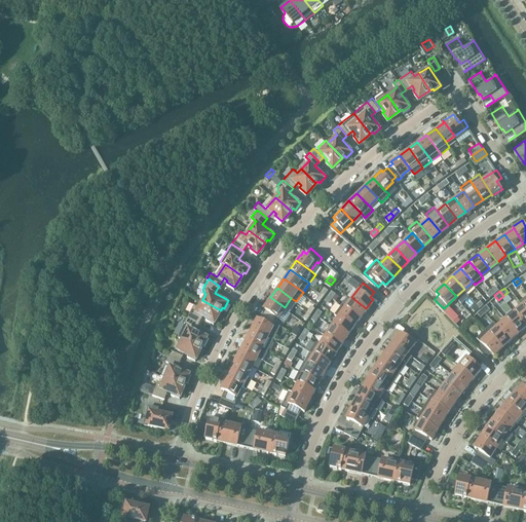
[(266,307),(263,312),(273,320),(276,314),(278,317),(285,307),(270,297),(264,306),(266,307)]
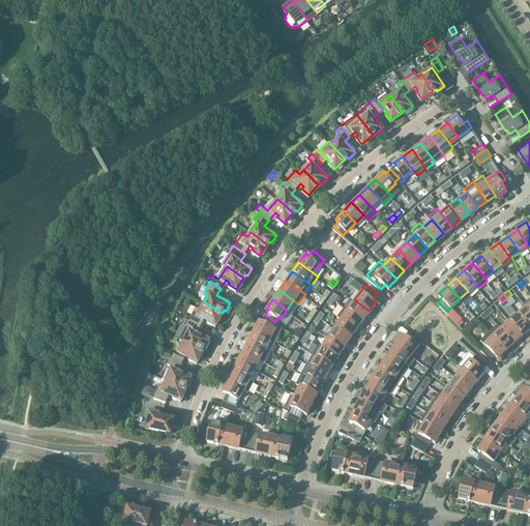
[(348,309),(362,319),(369,311),(354,299),(348,309)]
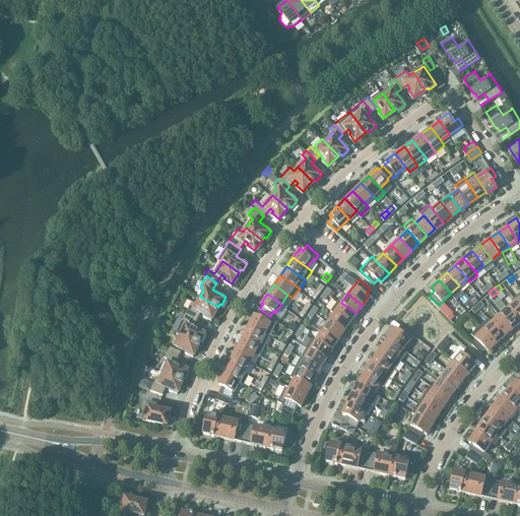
[(218,307),(200,297),(197,302),(192,299),(185,312),(196,318),(200,310),(204,312),(203,314),(211,318),(218,307)]
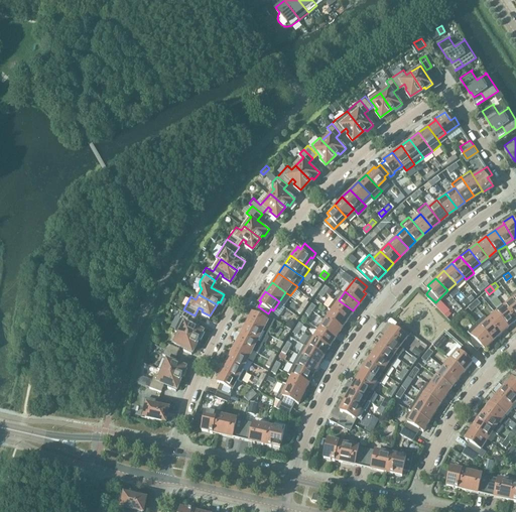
[(473,300),(477,304),(481,300),(477,296),(473,300)]
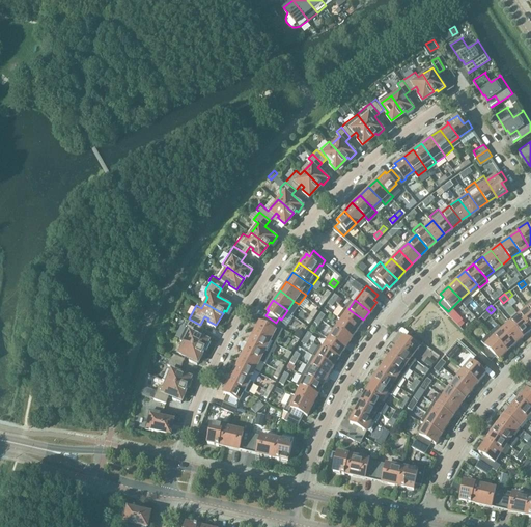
[(344,306),(338,314),(342,317),(357,329),(363,320),(348,309),(344,306)]
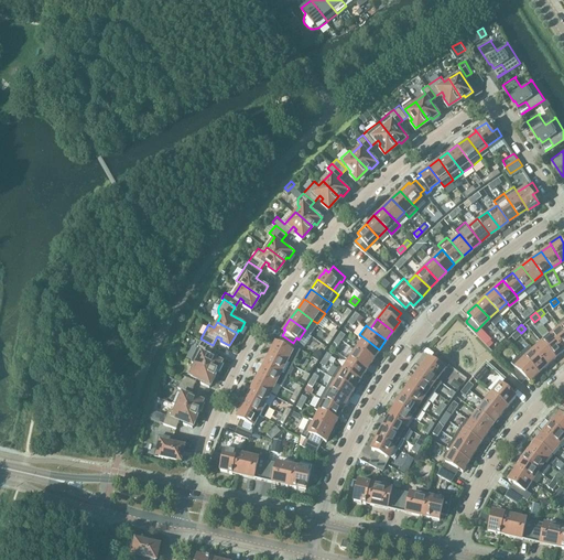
[(563,329),(561,325),(552,332),(563,347),(563,329)]
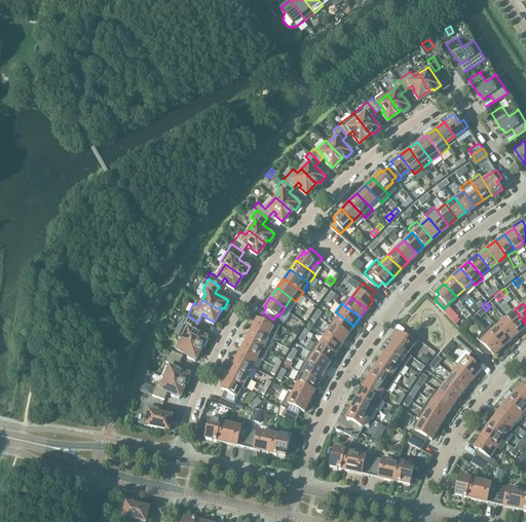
[(486,310),(482,306),(477,310),(481,314),(486,310)]
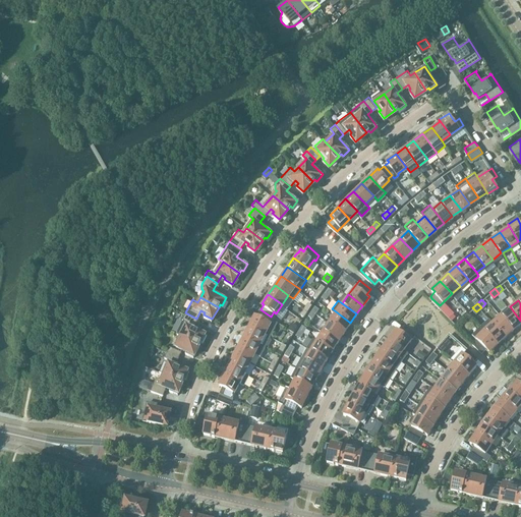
[(501,313),(513,328),(520,321),(510,306),(501,313)]
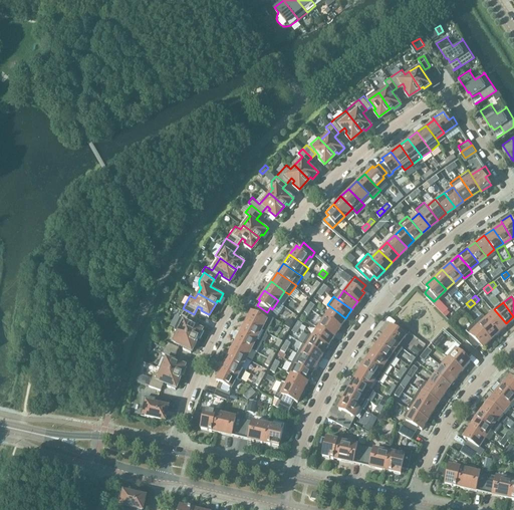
[(264,316),(267,312),(257,305),(254,310),(252,309),(250,313),(247,319),(261,327),(267,317),(264,316)]
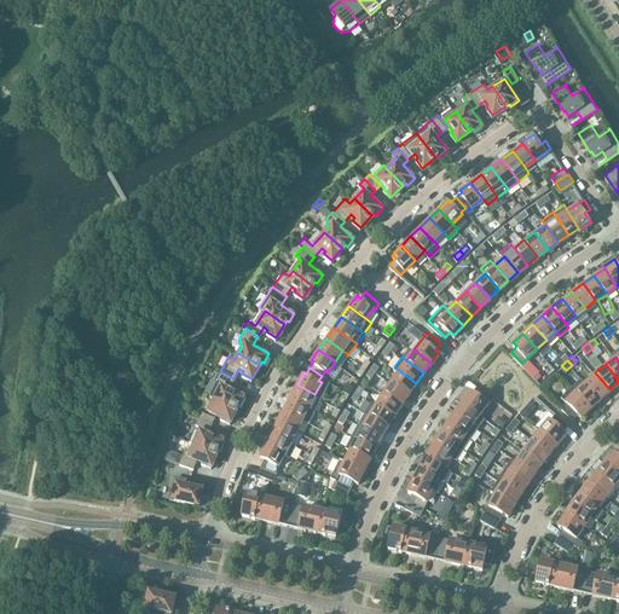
[(409,393),(416,383),(399,370),(391,381),(409,393)]
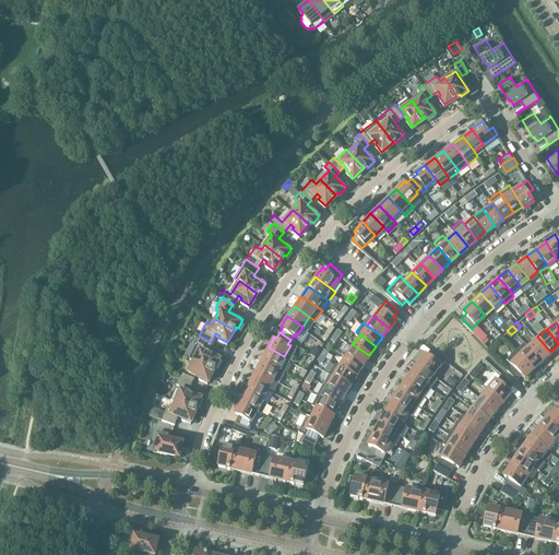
[(202,344),(194,358),(214,368),(215,365),(217,366),(222,357),(206,350),(211,342),(199,335),(195,341),(202,344)]
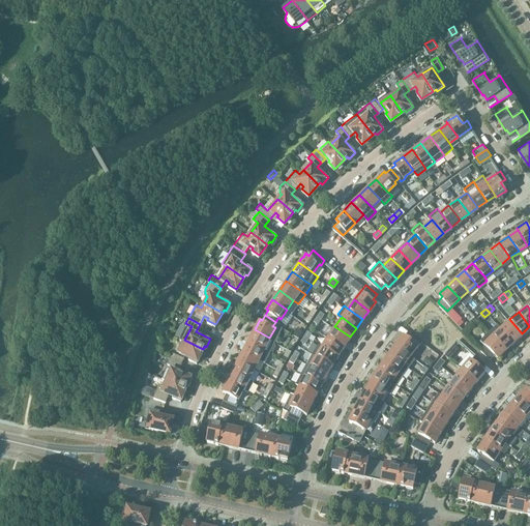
[(501,326),(514,341),(522,333),(509,319),(501,326)]
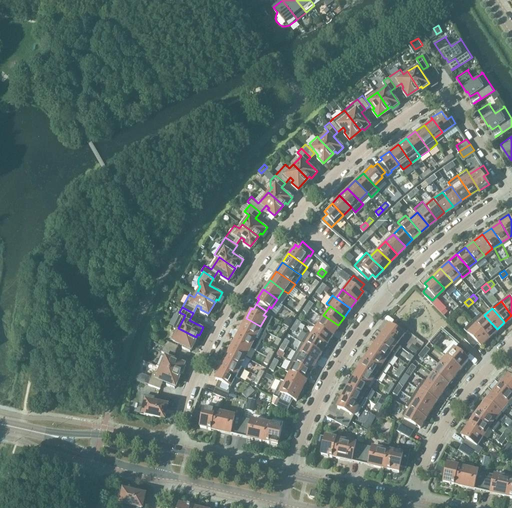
[(484,315),(480,311),(472,318),(489,336),(497,329),(484,315)]
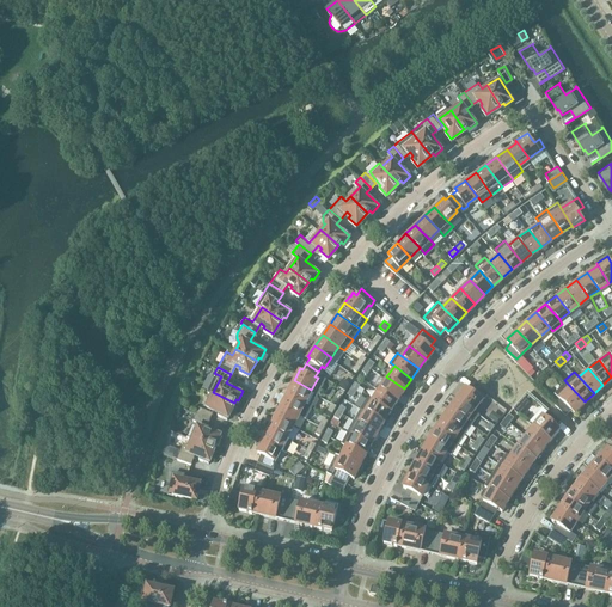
[(343,376),(338,382),(346,387),(349,380),(343,376)]
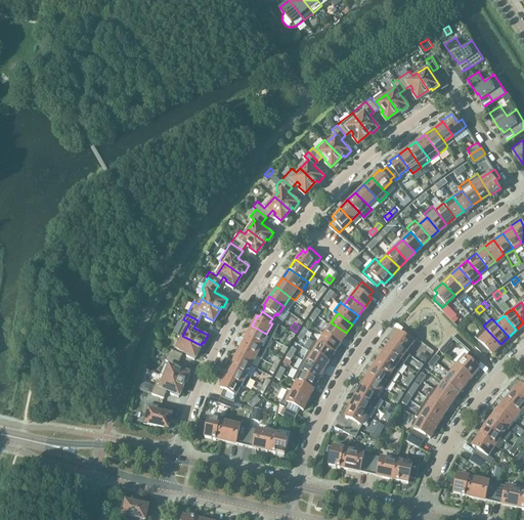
[(340,342),(346,333),(331,322),(324,332),(340,342)]
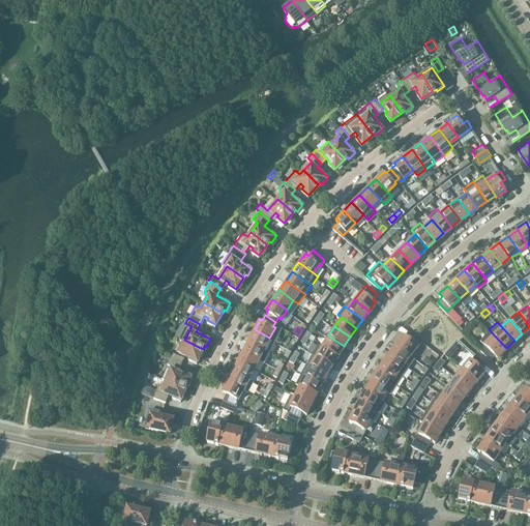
[(255,329),(249,340),(270,350),(275,341),(269,338),(255,329)]
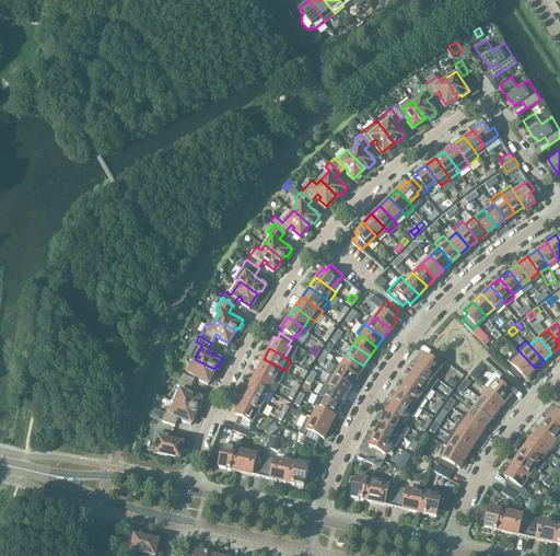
[(516,348),(508,358),(513,362),(508,368),(517,377),(523,372),(526,377),(535,368),(516,348)]
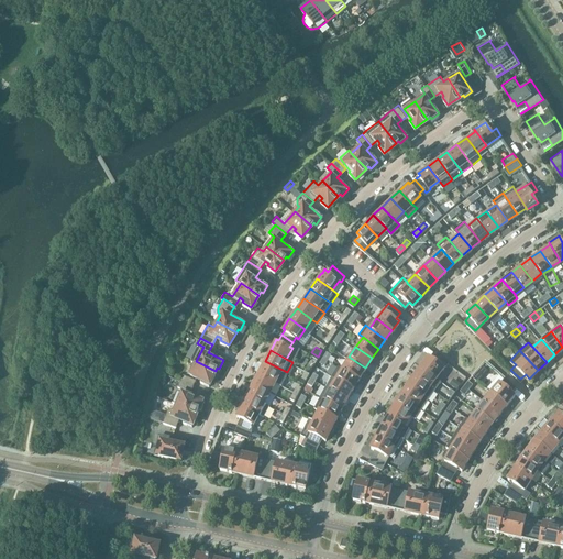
[(432,357),(429,354),(421,364),(437,375),(449,361),(439,353),(437,351),(432,357)]
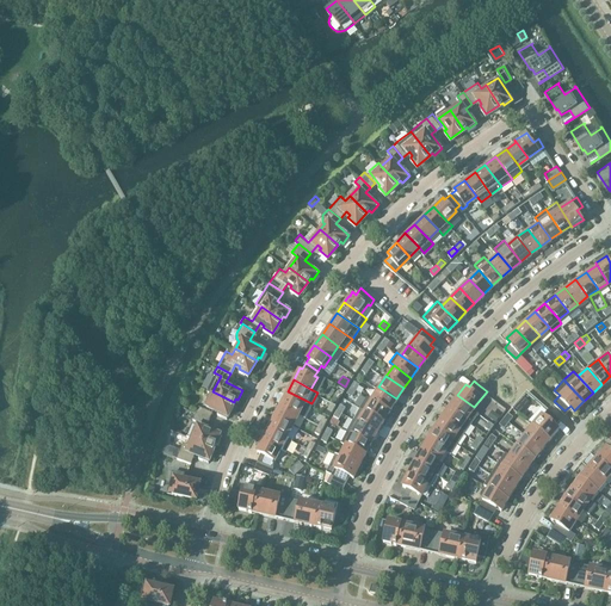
[(378,387),(372,397),(390,409),(396,399),(378,387)]
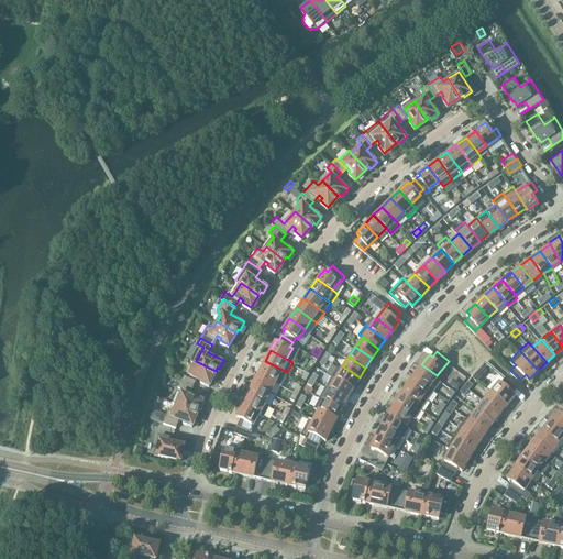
[(209,384),(216,371),(196,361),(190,372),(201,377),(200,380),(209,384)]
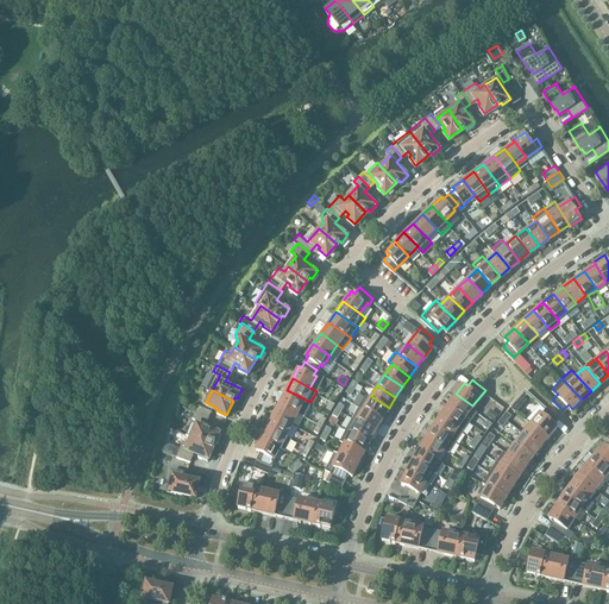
[(311,402),(287,390),(281,401),(297,410),(305,414),(311,402)]
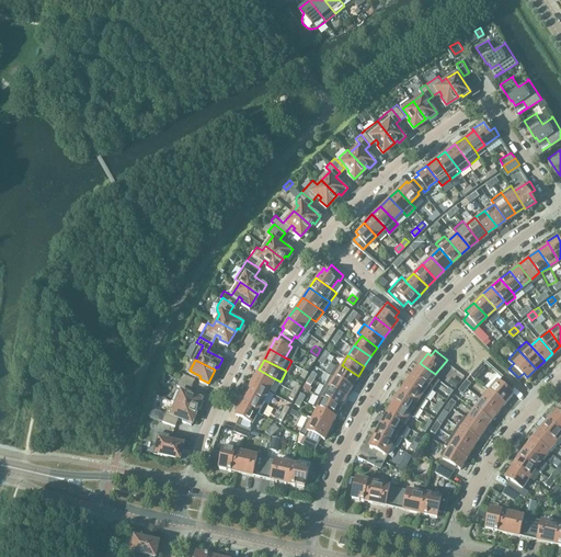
[(358,376),(342,365),(336,363),(331,373),(352,385),(358,376)]
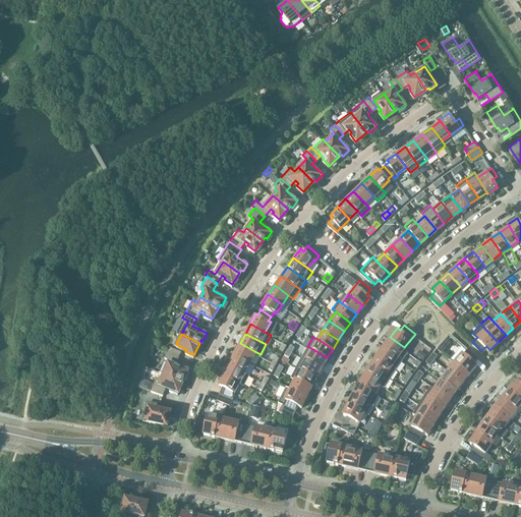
[(402,359),(408,350),(404,347),(390,337),(384,346),(402,359)]
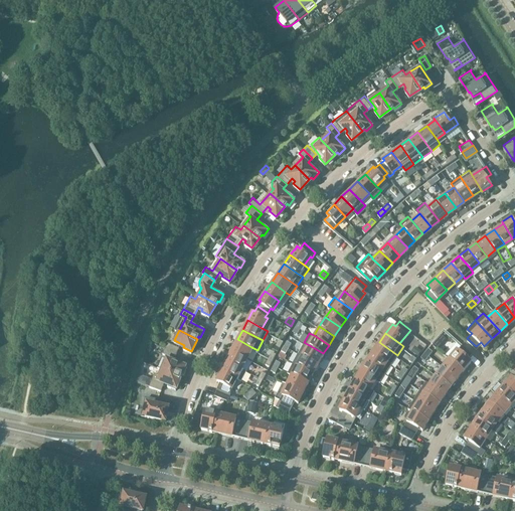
[(246,357),(251,347),(237,339),(232,349),(246,357)]
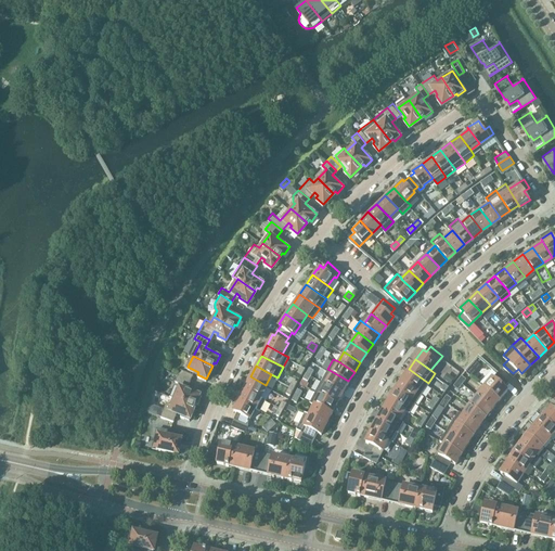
[(178,373),(191,379),(193,372),(181,367),(178,373)]
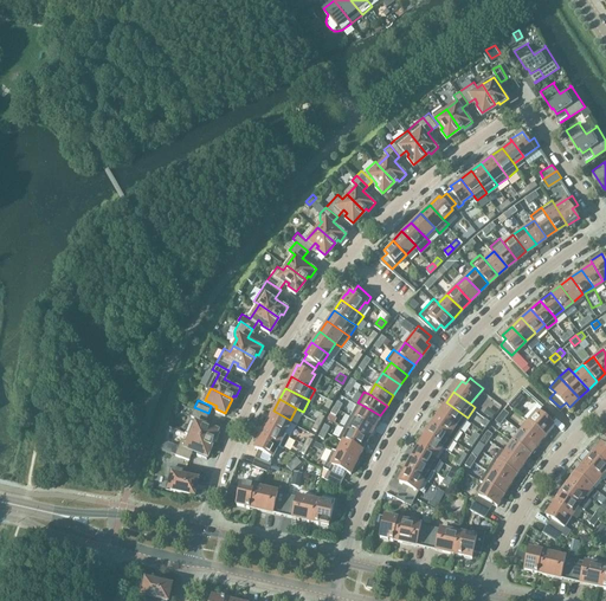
[(380,415),(358,402),(350,413),(374,426),(380,415)]
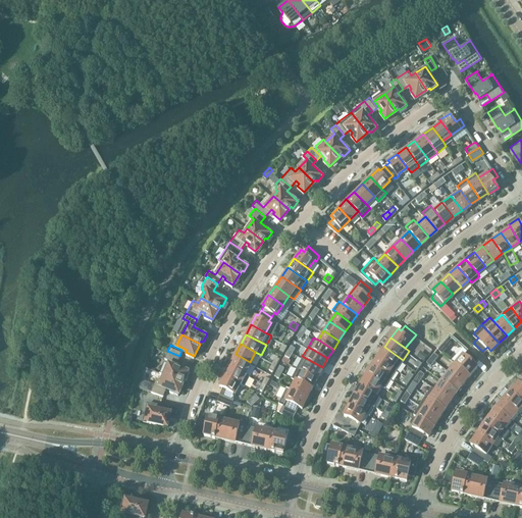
[(377,355),(397,368),(403,360),(384,347),(377,355)]
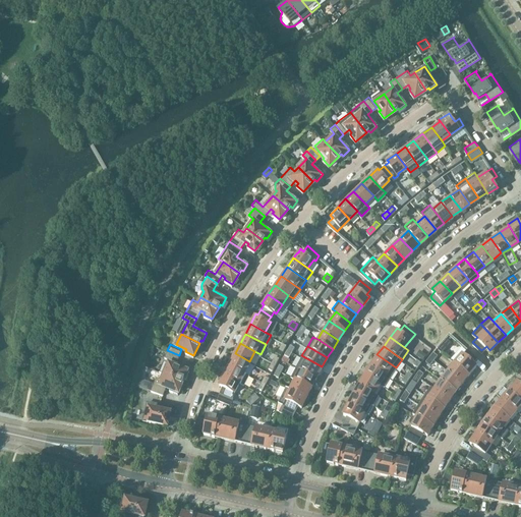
[(420,347),(416,352),(422,357),(426,352),(420,347)]
